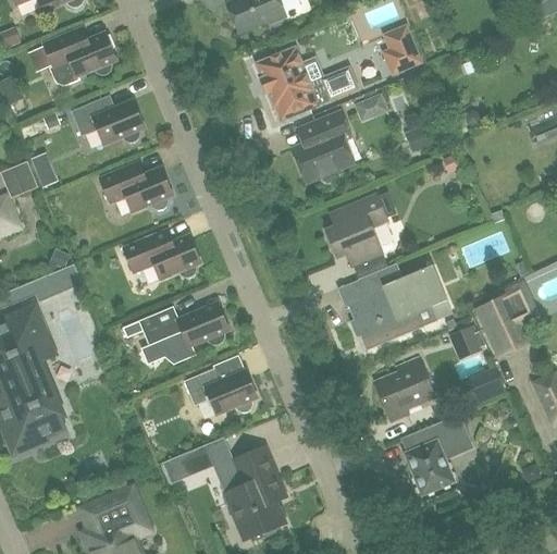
[(39,0),(44,10),(65,0),(66,2),(67,3),(69,4),(71,5),(73,7),(74,7),(76,7),(78,7),(79,5),(82,4),(83,3),(84,1),(85,0),(15,0),(16,3),(24,0),(39,0)]
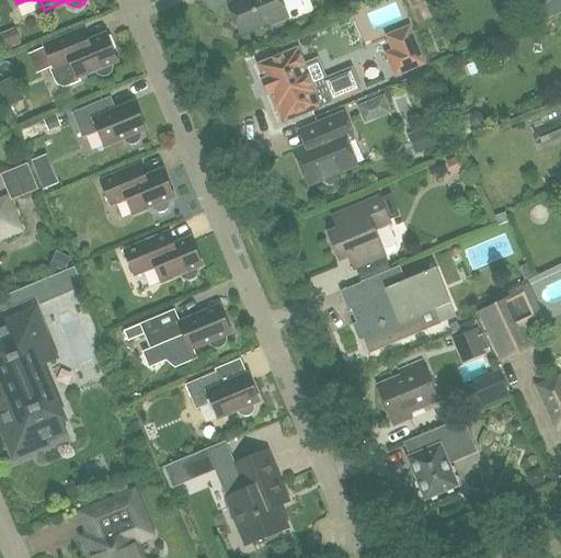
[(235,0),(229,2),(241,31),(271,18),(273,22),(288,15),(287,11),(282,0),(235,0)]
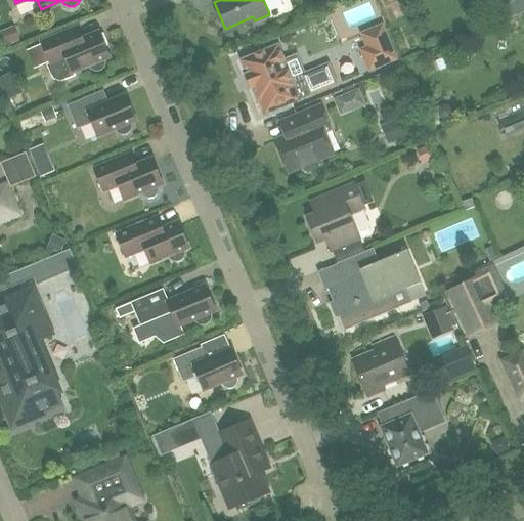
[(507,16),(523,9),(523,0),(510,0),(501,3),(507,16)]
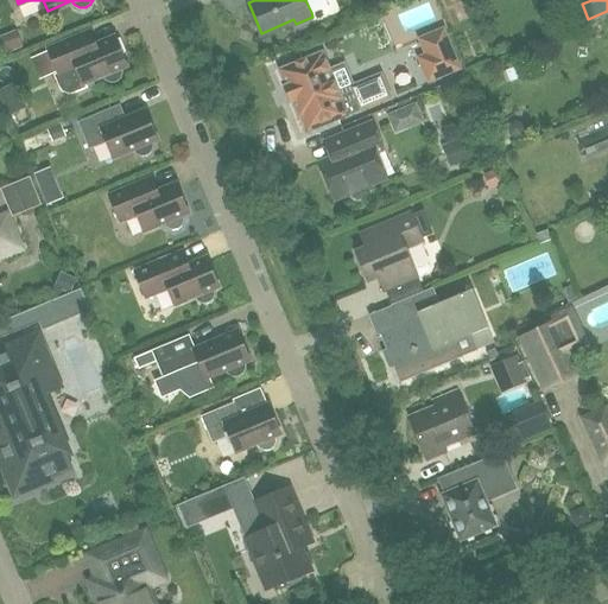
[(90,29),(81,32),(48,46),(58,71),(55,72),(59,86),(63,89),(68,91),(74,91),(87,86),(84,82),(102,74),(103,76),(105,77),(106,78),(108,80),(109,81),(112,81),(114,81),(115,81),(118,80),(119,78),(121,77),(122,75),(122,74),(124,71),(124,70),(124,68),(122,65),(127,64),(122,52),(126,50),(121,36),(115,37),(114,35),(95,43),(90,29)]
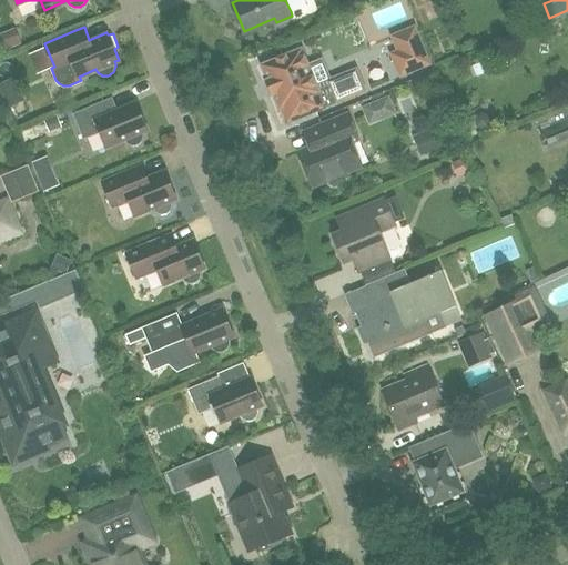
[(406,43),(396,48),(392,50),(402,73),(428,61),(421,41),(407,47),(406,43)]
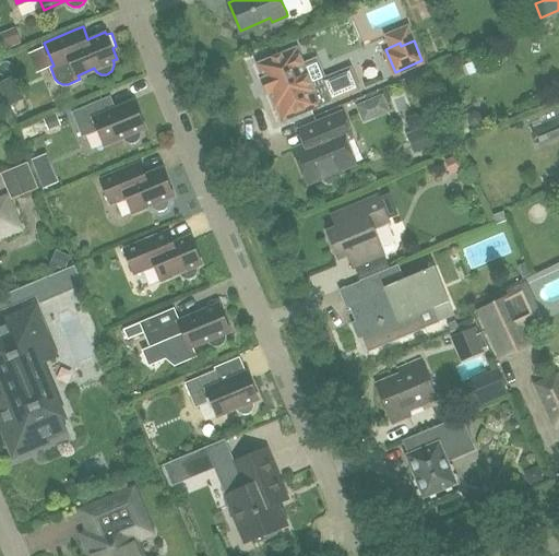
[(264,79),(268,85),(269,89),(268,90),(268,91),(270,91),(275,105),(276,104),(283,118),(319,104),(318,103),(331,98),(359,86),(351,67),(323,78),(326,86),(313,92),(312,90),(313,89),(310,81),(305,83),(299,69),(305,67),(296,47),(258,62),(264,78),(262,78),(262,80),(264,79)]
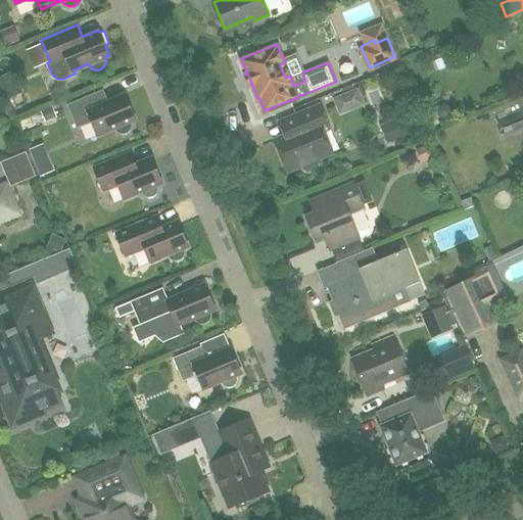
[(98,134),(114,127),(115,129),(116,130),(117,131),(119,132),(121,133),(122,133),(124,133),(126,133),(127,132),(129,132),(130,131),(131,129),(132,128),(132,127),(133,125),(133,123),(132,122),(132,120),(136,119),(125,93),(101,103),(96,91),(67,103),(77,126),(92,120),(98,134)]
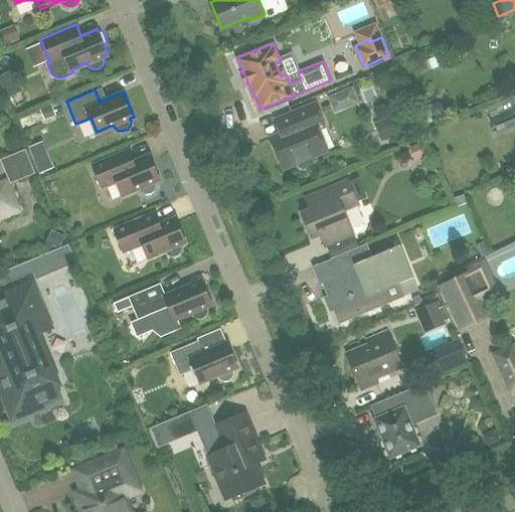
[(316,103),(283,117),(274,121),(279,133),(271,137),(283,167),(298,161),(300,165),(304,167),(311,164),(313,159),(311,156),(322,151),(317,139),(320,138),(321,134),(318,126),(324,123),(316,103)]
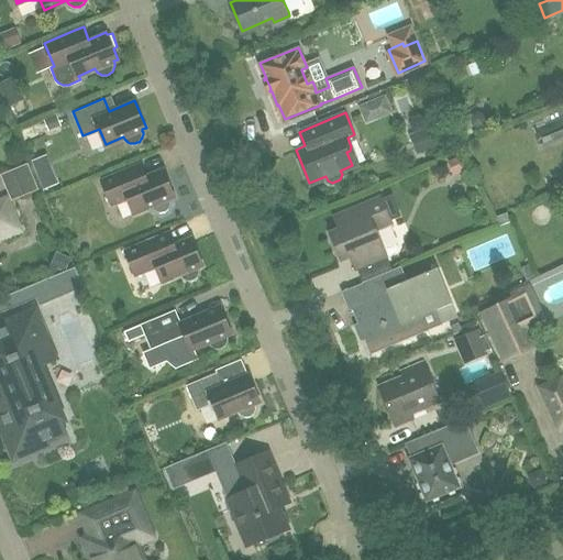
[(430,124),(409,133),(417,153),(438,144),(430,124)]
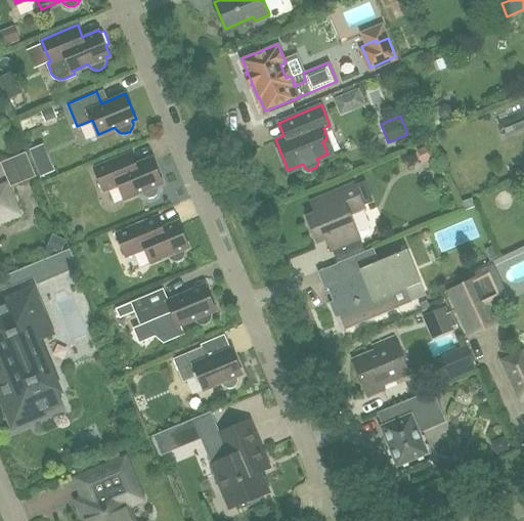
[(36,174),(26,150),(1,161),(10,184),(36,174)]
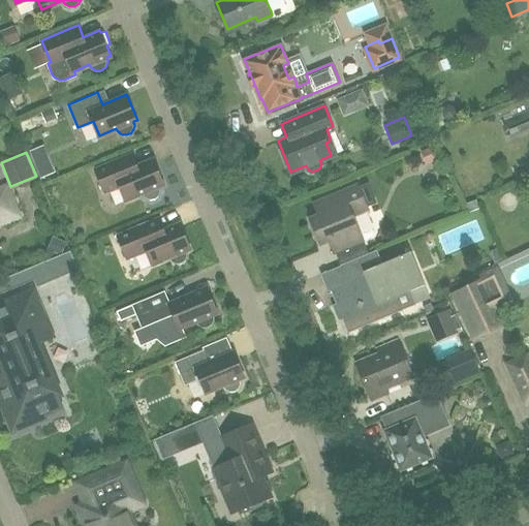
[(126,199),(143,192),(144,194),(145,195),(146,196),(147,197),(149,198),(151,198),(152,198),(154,198),(156,197),(157,196),(158,195),(159,193),(160,192),(160,190),(161,188),(160,187),(160,185),(164,184),(153,158),(136,164),(132,153),(95,168),(104,191),(120,185),(126,199)]
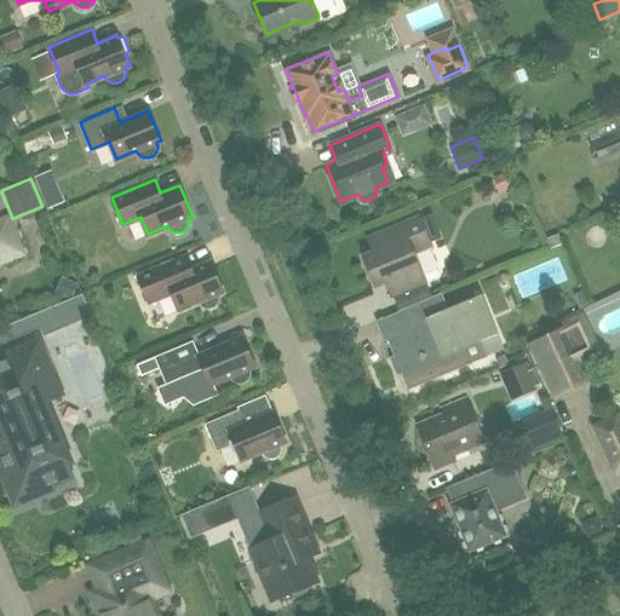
[(430,240),(441,235),(431,214),(422,218),(420,216),(367,237),(372,251),(363,254),(375,285),(384,281),(390,295),(426,280),(420,266),(414,249),(431,242),(430,240)]
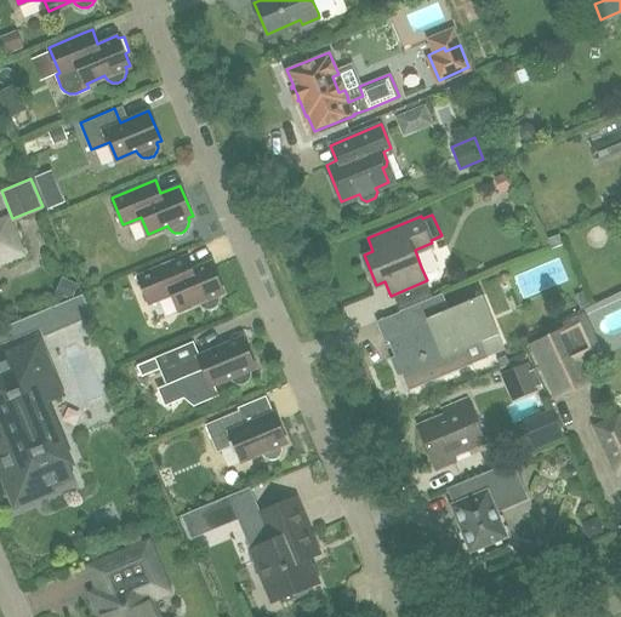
[(0,257),(20,250),(7,220),(0,222),(0,257)]
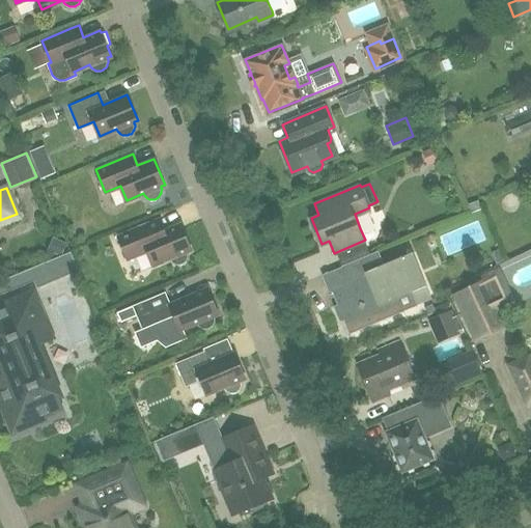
[(154,265),(170,257),(171,259),(172,260),(173,261),(174,262),(176,264),(178,264),(179,264),(182,264),(184,262),(185,261),(186,260),(187,258),(188,257),(188,255),(188,254),(188,252),(188,250),(191,249),(180,223),(164,229),(160,218),(118,235),(129,260),(147,252),(154,265)]
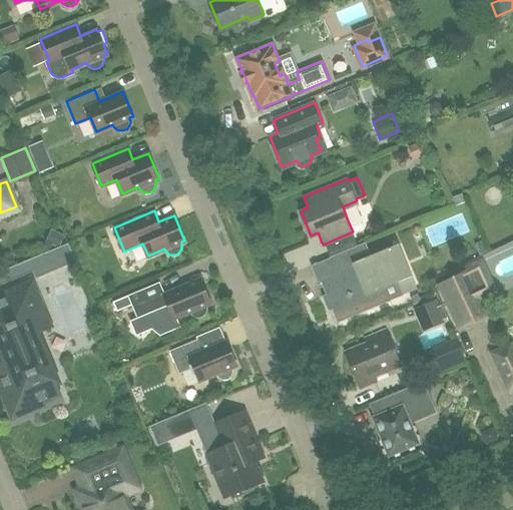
[(0,271),(0,283),(33,270),(36,277),(75,261),(68,242),(0,271)]
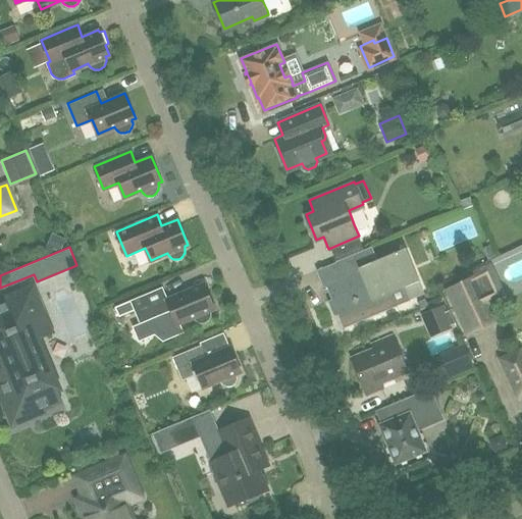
[(368,247),(332,261),(332,263),(333,263),(337,272),(336,272),(338,275),(325,281),(324,287),(329,299),(328,300),(334,315),(338,313),(344,326),(397,305),(388,284),(396,281),(403,284),(404,286),(419,279),(406,247),(373,260),(368,247)]
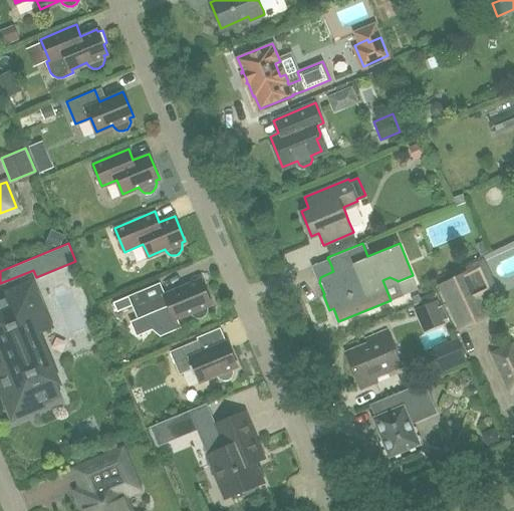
[(513,244),(492,252),(503,286),(513,282),(513,244)]
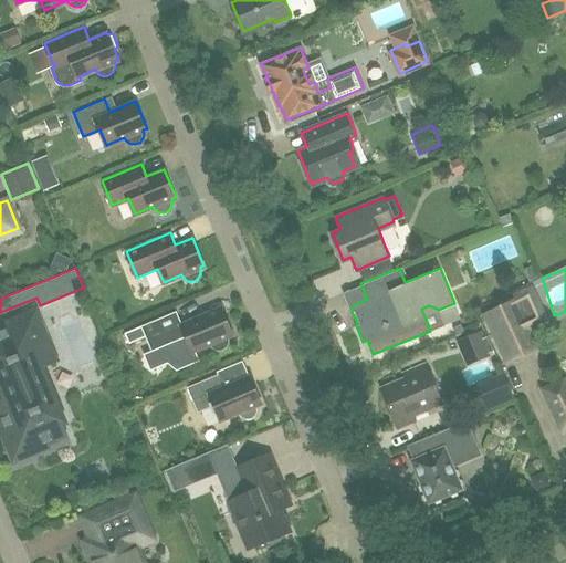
[(520,305),(536,298),(531,287),(514,294),(515,299),(484,313),(506,361),(506,362),(540,346),(520,305)]
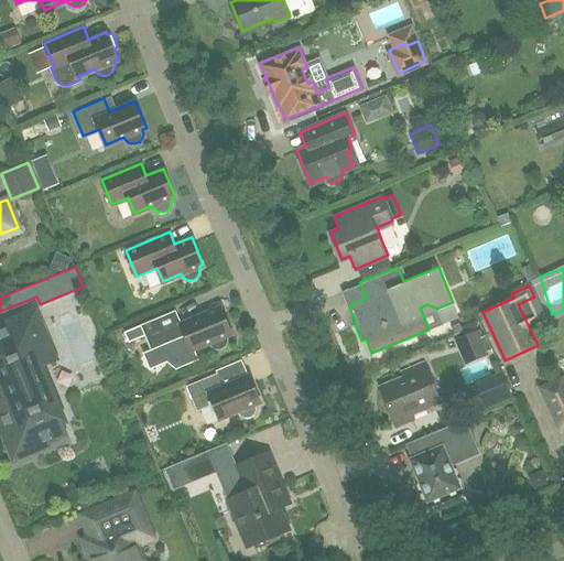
[(195,348),(209,342),(210,344),(212,345),(213,346),(214,347),(216,348),(218,348),(219,348),(221,348),(224,347),(225,346),(226,345),(227,343),(228,342),(228,340),(228,338),(228,336),(228,334),(231,333),(220,305),(181,322),(176,309),(125,331),(129,341),(145,334),(152,351),(159,347),(179,363),(198,355),(195,348)]
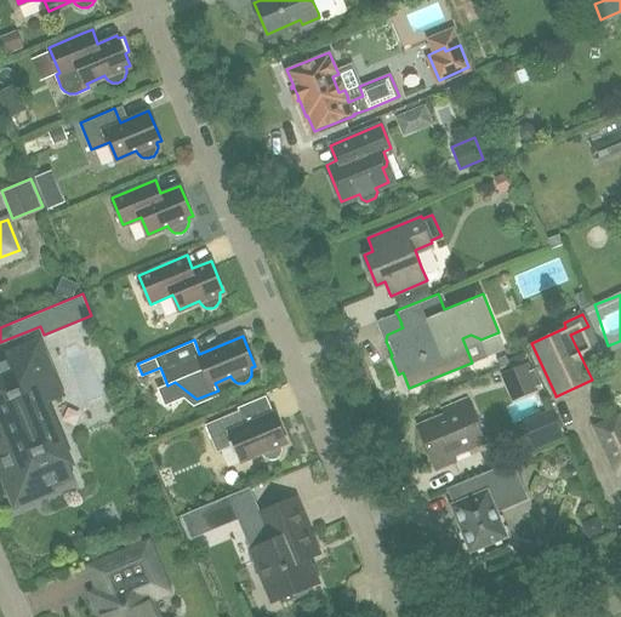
[(0,472),(6,486),(26,478),(34,498),(52,490),(50,483),(74,472),(44,399),(60,393),(38,342),(0,358),(0,416),(10,439),(0,443),(0,472)]
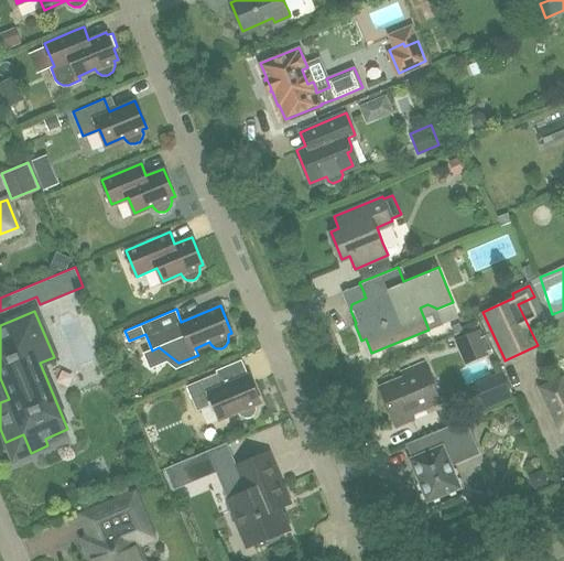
[(74,342),(85,383),(105,377),(89,320),(80,322),(85,340),(74,342)]
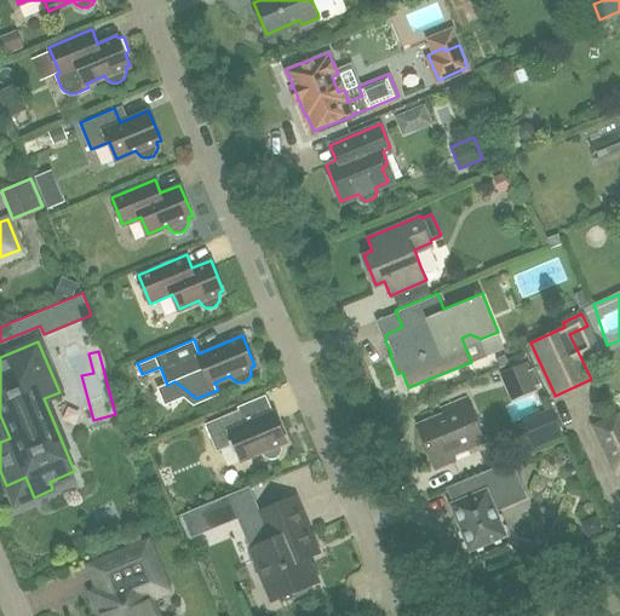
[(499,372),(511,399),(539,387),(527,360),(499,372)]
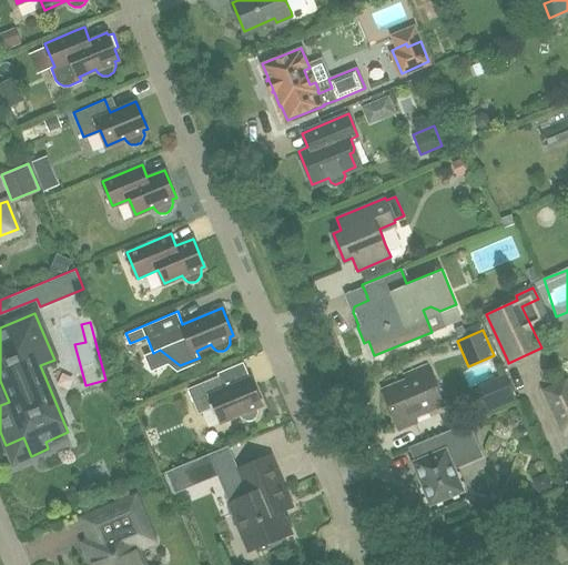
[(444,404),(427,363),(405,372),(409,382),(385,392),(399,429),(416,421),(414,416),(444,404)]
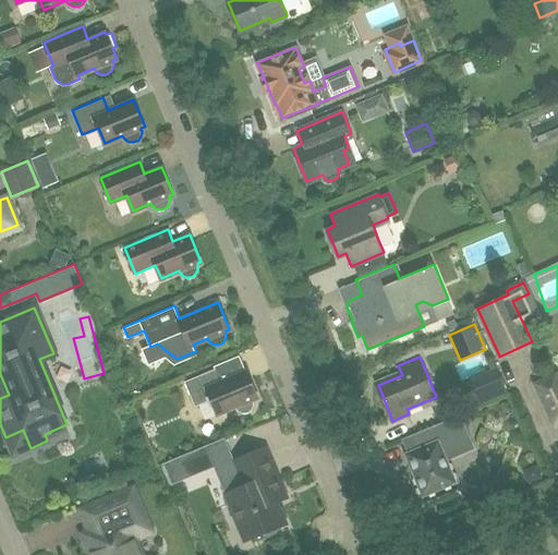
[(217,413),(234,406),(235,408),(237,409),(239,410),(240,411),(242,412),(243,412),(245,412),(247,412),(249,411),(251,410),(252,409),(253,408),(254,406),(254,403),(254,402),(254,400),(253,398),(257,397),(246,370),(220,381),(215,368),(185,381),(195,405),(210,398),(217,413)]
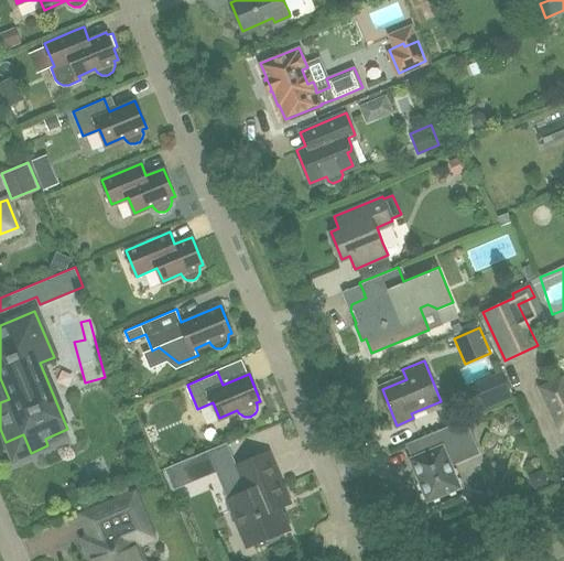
[(513,398),(502,371),(475,384),(485,409),(513,398)]
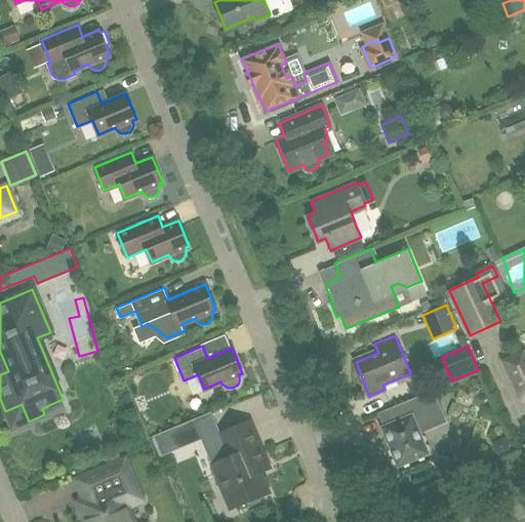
[(506,360),(523,398),(524,396),(524,355),(523,352),(506,360)]
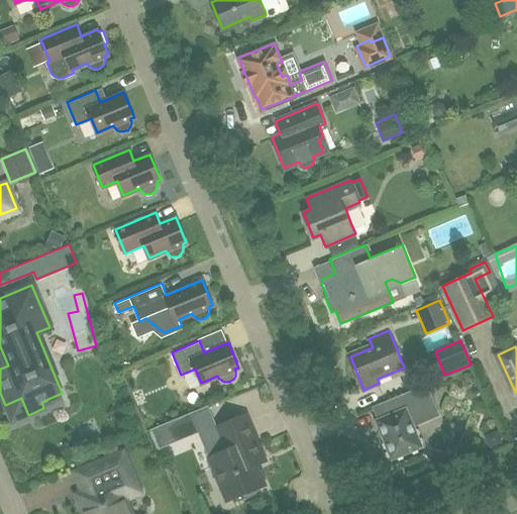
[(434,380),(381,402),(386,415),(376,419),(392,457),(422,445),(413,425),(418,423),(421,416),(419,411),(435,405),(427,384),(434,381),(434,380)]
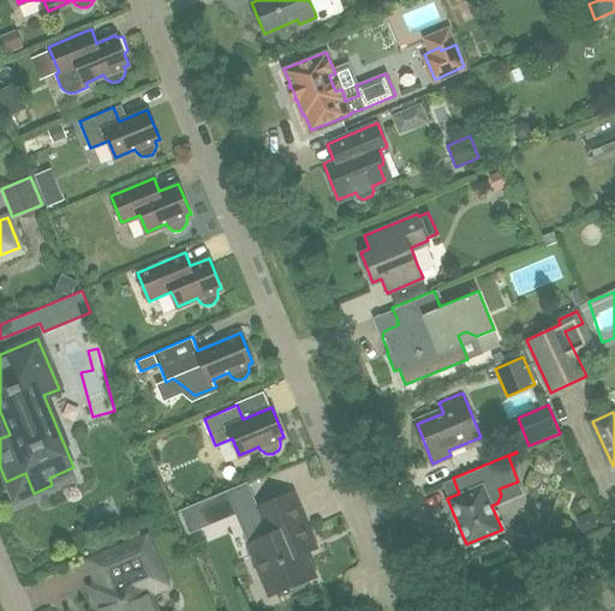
[(305,551),(317,546),(305,520),(304,520),(299,509),(300,508),(299,505),(298,505),(293,495),(294,493),(293,491),(257,507),(246,481),(226,490),(249,543),(248,543),(269,594),(290,586),(293,587),(300,585),(302,581),(316,575),(305,551)]
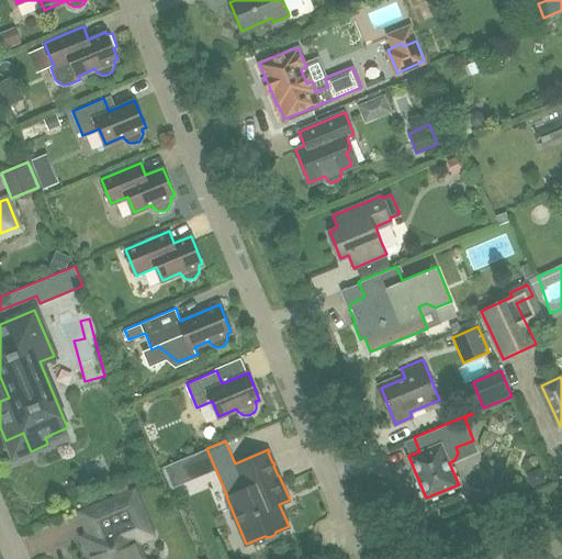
[(188,478),(180,459),(164,466),(172,484),(188,478)]
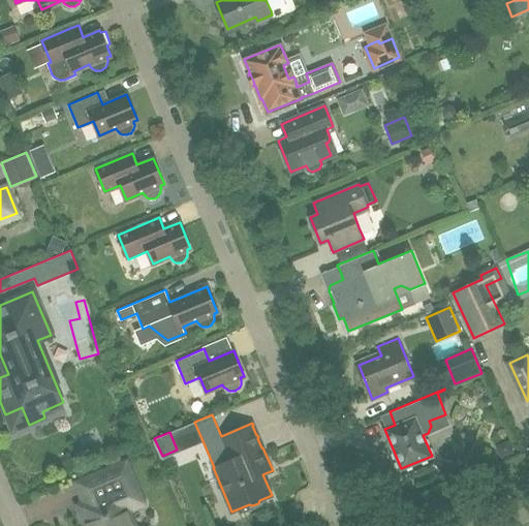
[(104,500),(81,511),(87,525),(134,525),(122,494),(137,488),(126,461),(93,474),(104,500)]
